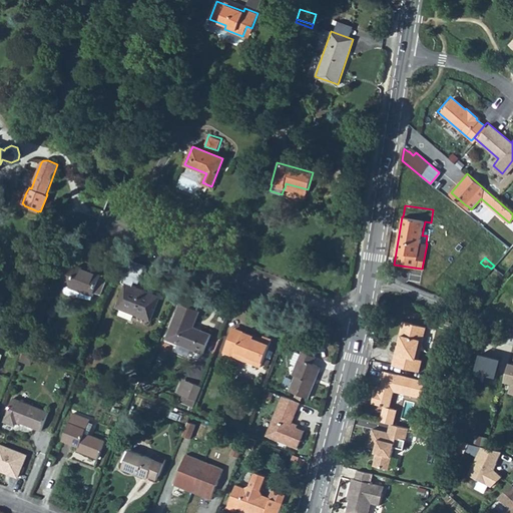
[(54,276),(64,280),(69,266),(60,262),(54,276)]
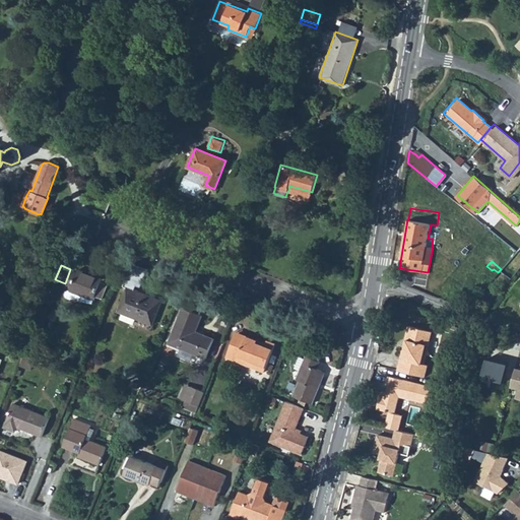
[(70,269),(65,283),(66,283),(72,286),(71,288),(70,290),(68,290),(66,291),(66,293),(66,295),(66,296),(67,298),(68,299),(72,300),(92,304),(95,296),(102,298),(108,284),(101,281),(103,278),(79,268),(77,272),(70,269)]
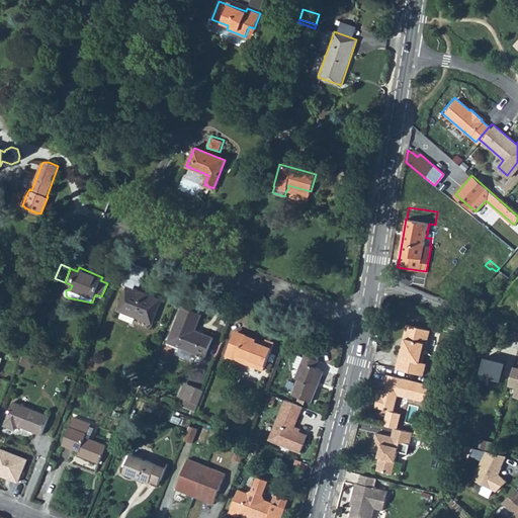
[(442,275),(436,288),(447,292),(452,279),(442,275)]
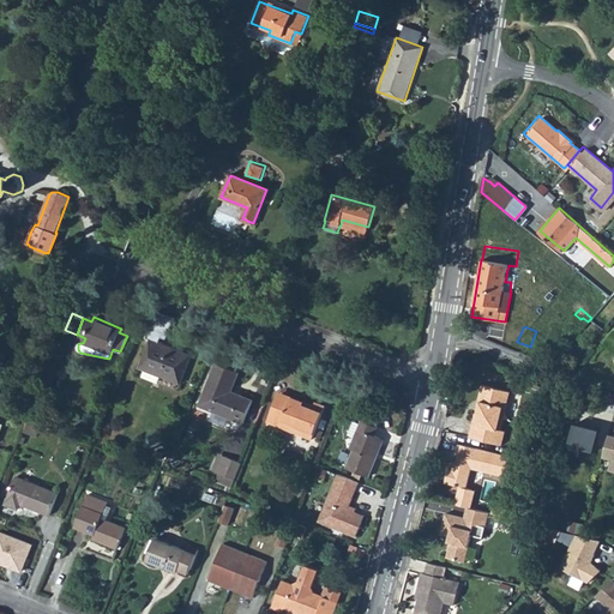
[(150,339),(139,367),(180,383),(191,356),(150,339)]
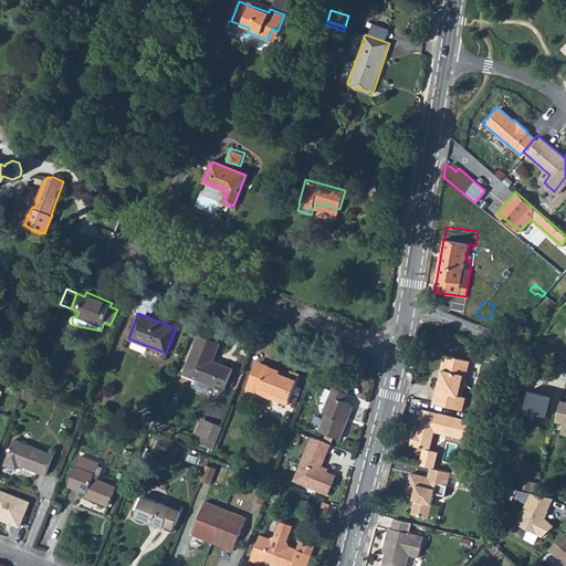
[(212,367),(213,362),(220,344),(199,335),(184,374),(224,389),(232,369),(223,365),(221,370),(212,367)]
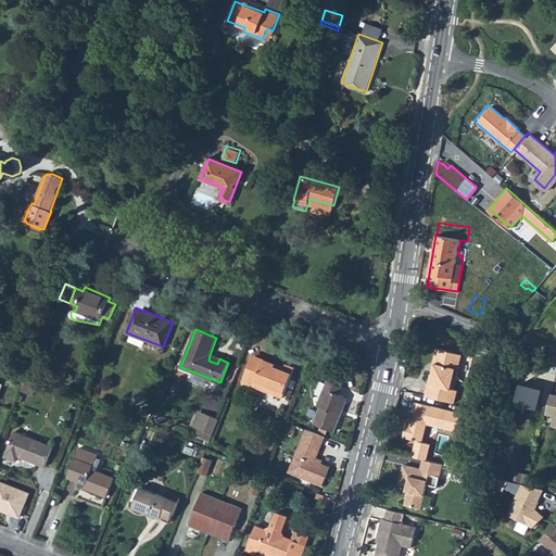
[(421,397),(450,404),(453,391),(449,390),(456,355),(431,350),(428,365),(430,365),(429,370),(427,369),(421,397)]
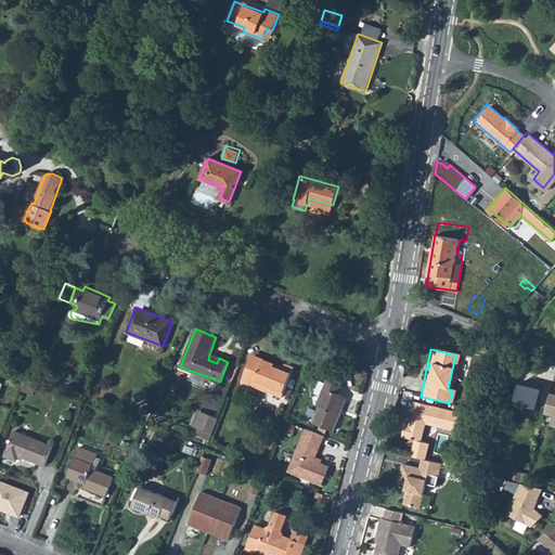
[(219,358),(209,355),(208,360),(217,363),(219,358)]
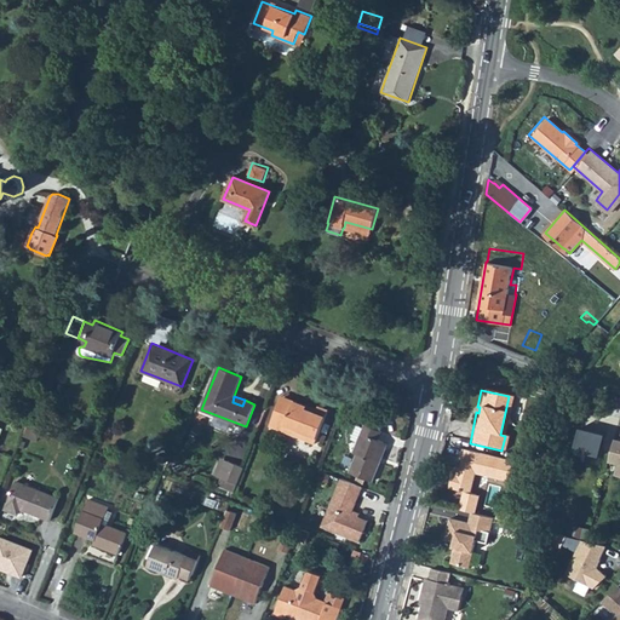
[(293,405),(280,400),(270,426),(314,443),(327,409),(319,406),(315,413),(306,409),(308,407),(294,402),(293,405)]
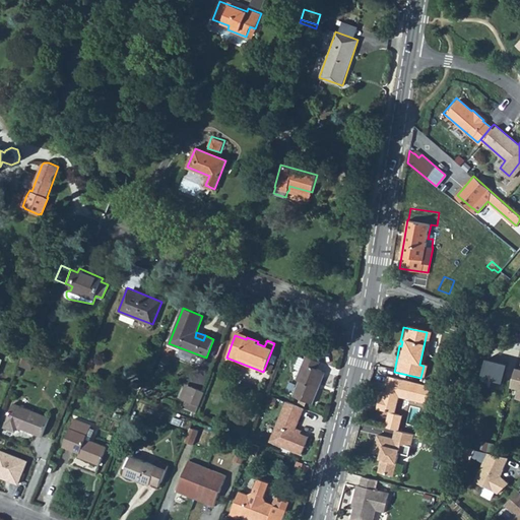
[(300,381),(294,396),(313,403),(325,373),(317,369),(320,362),(318,362),(321,353),(310,349),(307,356),(306,356),(305,359),(299,356),(298,361),(295,369),(300,371),(297,380),(300,381)]
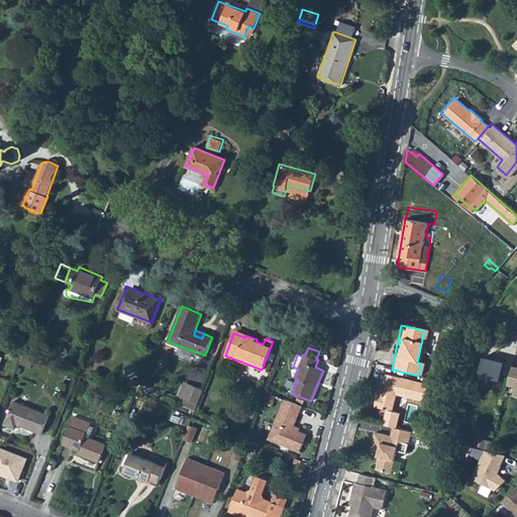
[(503,360),(481,354),(477,373),(498,379),(503,360)]
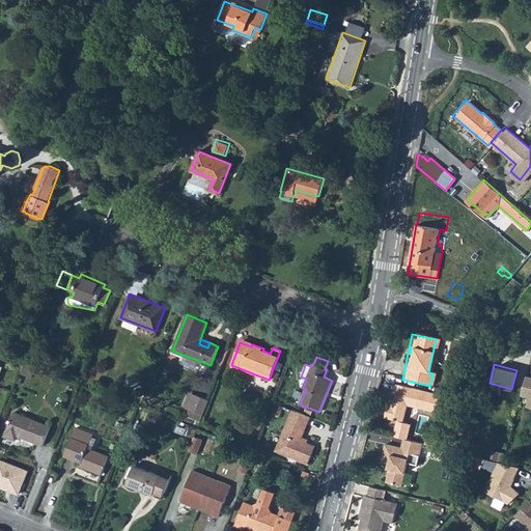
[(25,366),(22,373),(32,378),(34,370),(25,366)]
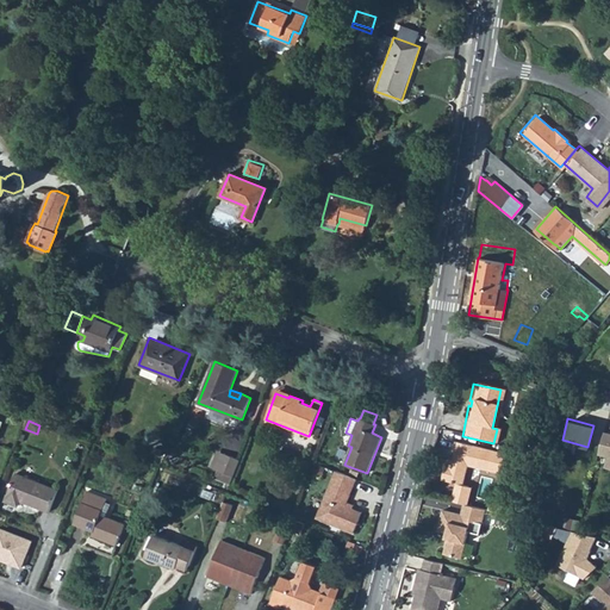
[(609,431),(601,430),(595,453),(604,455),(601,466),(609,467),(609,431)]
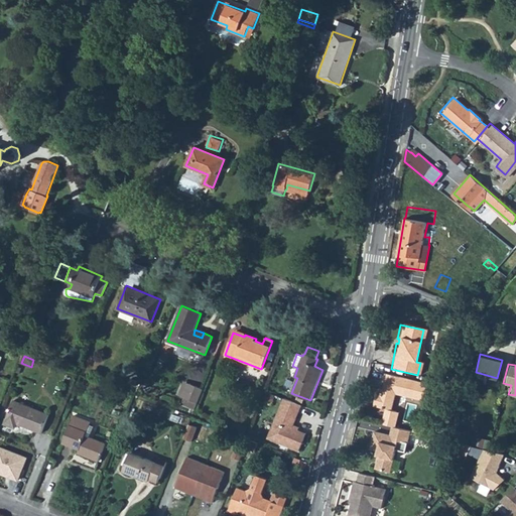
[(423,384),(380,374),(379,382),(381,383),(379,390),(378,396),(375,395),(373,395),(370,407),(383,410),(379,426),(389,429),(393,412),(388,411),(392,395),(419,401),(423,384)]
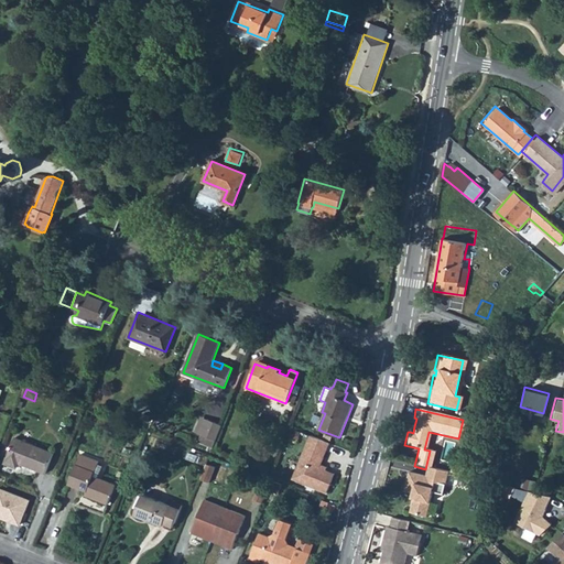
[(194,432),(201,434),(207,419),(201,415),(194,432)]
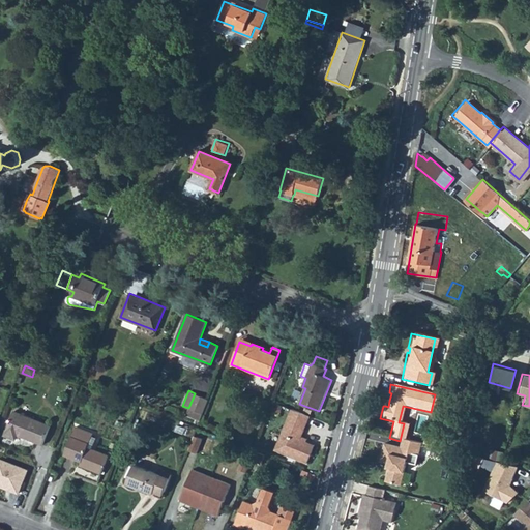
[(195,393),(188,408),(202,414),(208,399),(195,393)]
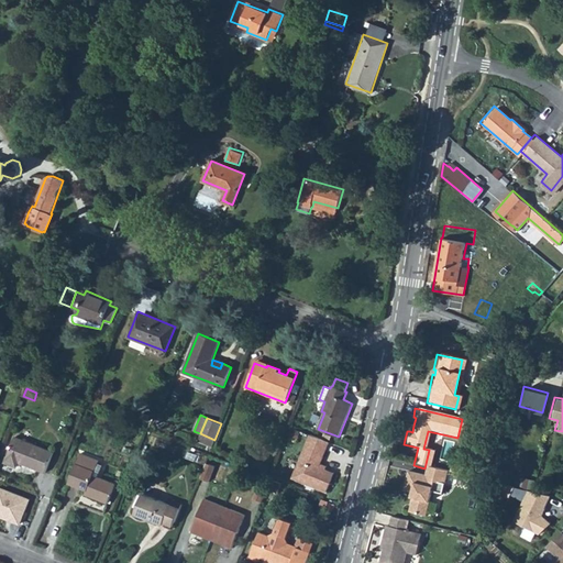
[(328,443),(309,435),(293,478),(327,492),(334,473),(319,467),(328,443)]
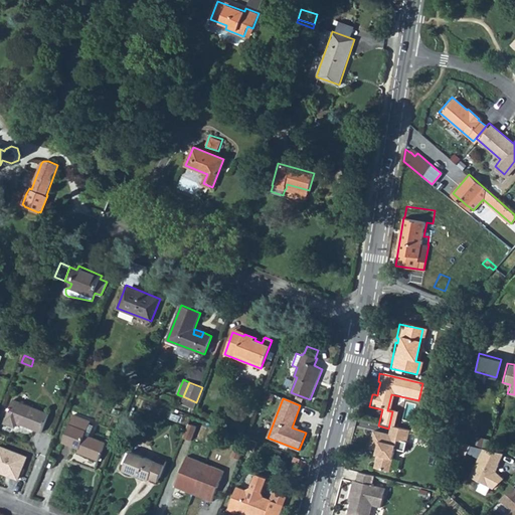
[(195,404),(182,399),(179,407),(192,412),(195,404)]
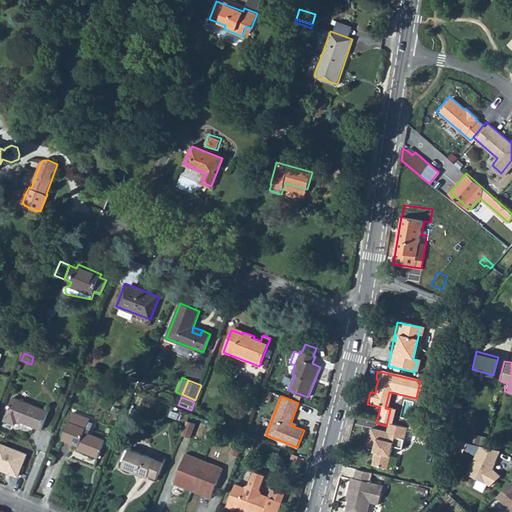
[(13,398),(4,420),(15,425),(16,420),(41,429),(48,411),(13,398)]
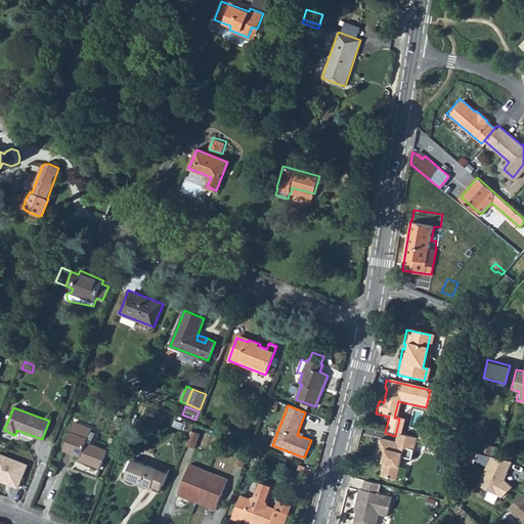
[(75,422),(63,449),(82,456),(81,459),(88,462),(88,463),(100,468),(106,450),(86,442),(92,429),(75,422)]
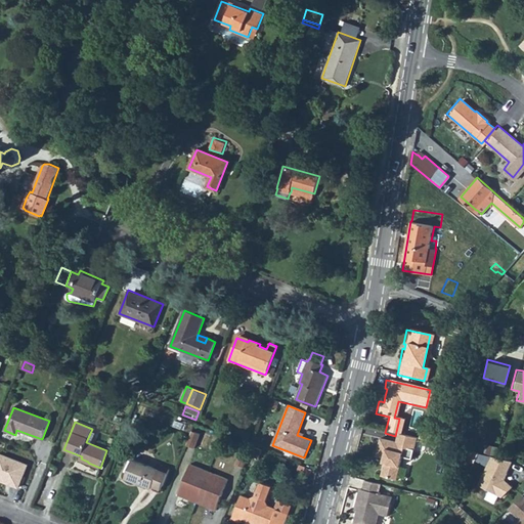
[(200,433),(191,430),(186,444),(193,447),(200,433)]
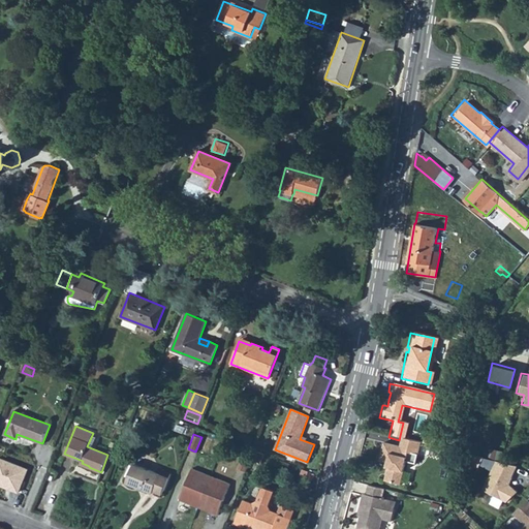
[(417,444),(399,440),(397,449),(381,445),(377,463),(385,465),(389,467),(387,470),(385,469),(382,484),(399,487),(405,454),(415,457),(417,444)]
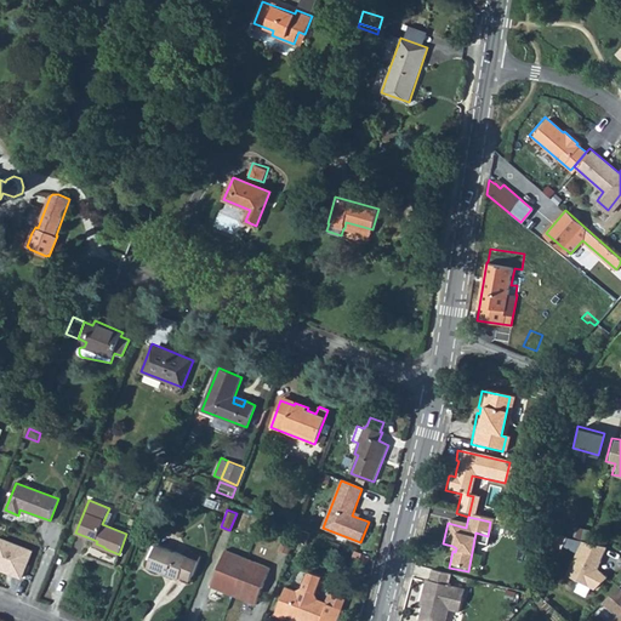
[(295,536),(294,540),(306,543),(311,533),(298,528),(295,536)]
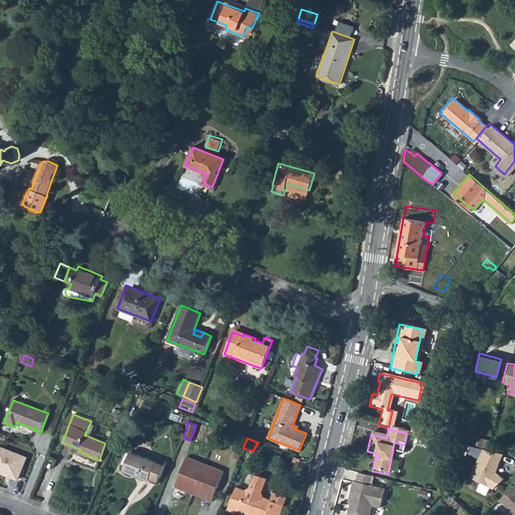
[(244,445),(237,442),(232,456),(239,459),(243,448),(244,445)]
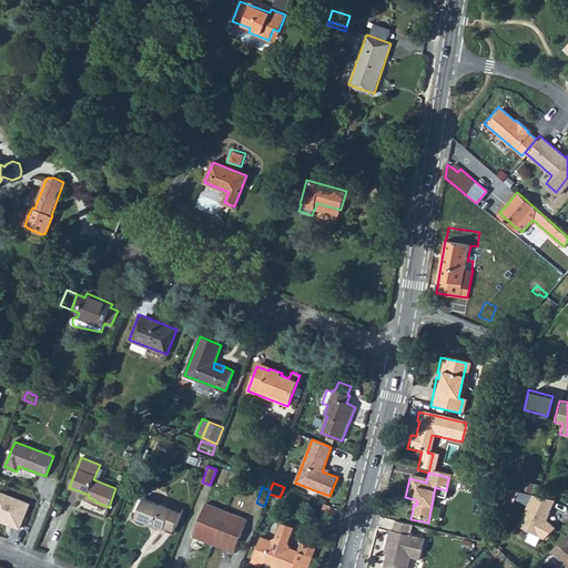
[(515,492),(500,488),(497,498),(509,504),(515,492)]
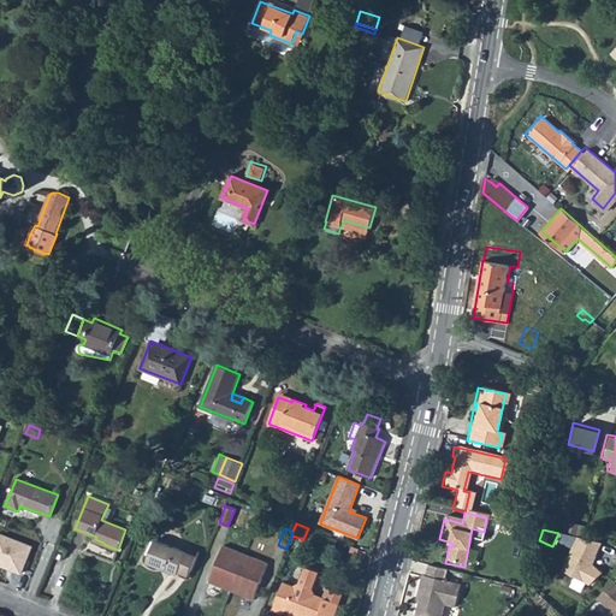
[(33,545),(0,532),(0,566),(22,574),(33,545)]
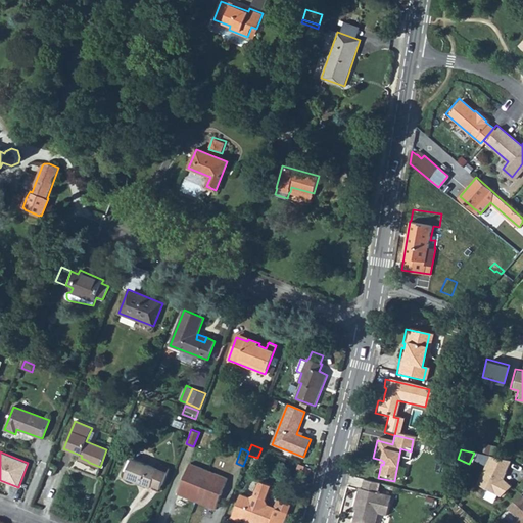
[(507,460),(486,455),(475,484),(500,496),(509,485),(501,478),(503,472),(503,471),(507,460)]
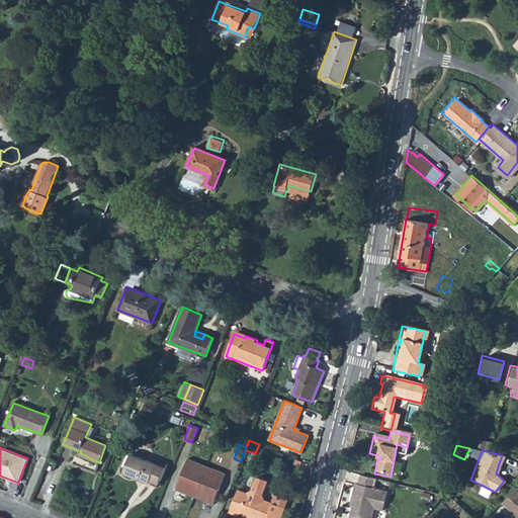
[(123,471),(133,476),(134,473),(142,477),(141,479),(150,482),(151,480),(159,483),(165,467),(131,454),(123,471)]
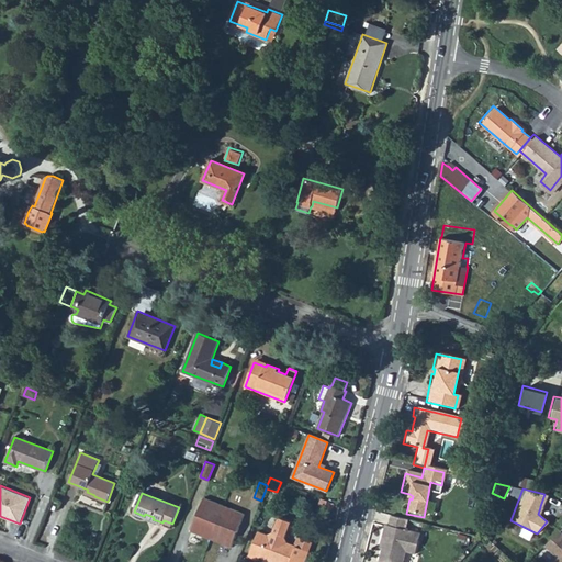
[(245,513),(203,496),(191,530),(232,546),(245,513)]
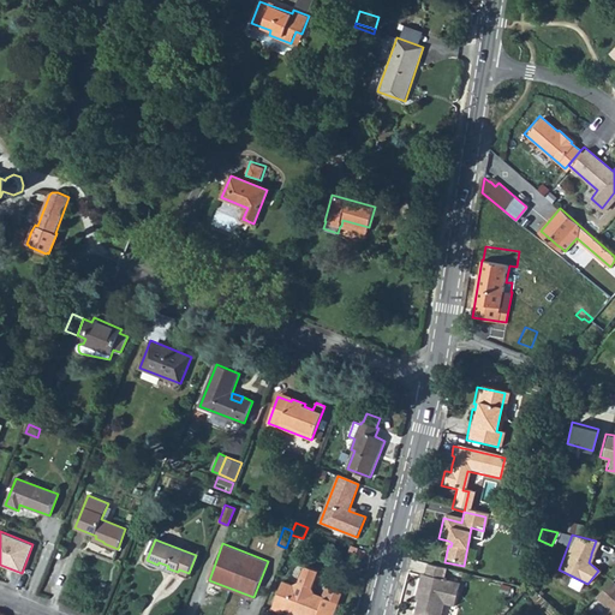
[(284,581),(273,609),(284,613),(285,609),(302,614),(333,614),(339,603),(324,597),(314,593),(311,586),(317,571),(305,566),(298,583),(292,585),(284,581)]
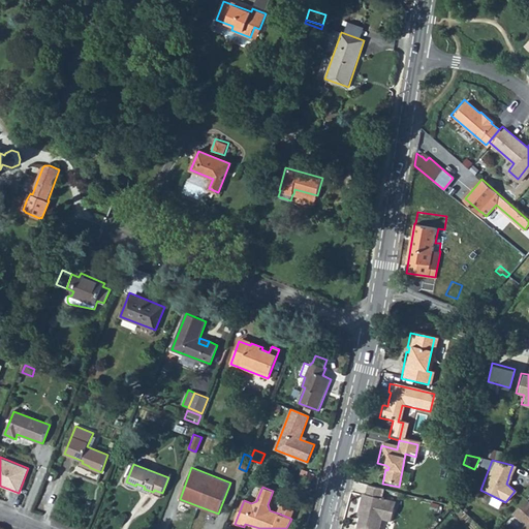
[(363,497),(360,496),(355,512),(359,514),(354,528),(369,528),(372,520),(389,524),(393,504),(378,501),(380,492),(365,488),(363,497)]
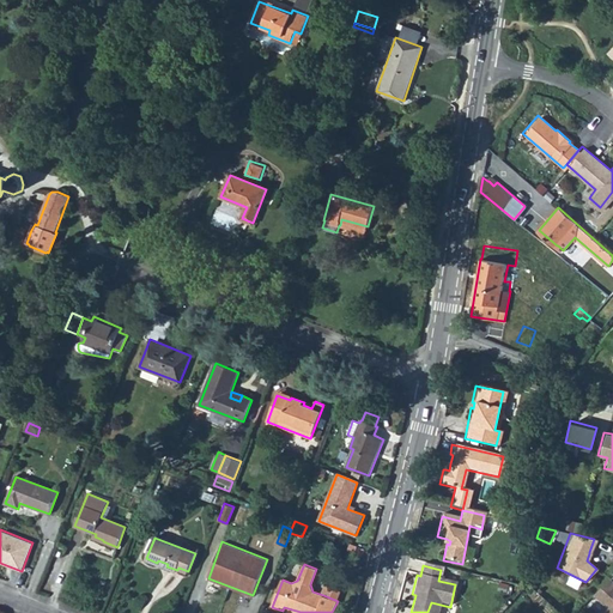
[(612,612),(612,582),(610,580),(594,595),(608,607),(602,612),(612,612)]
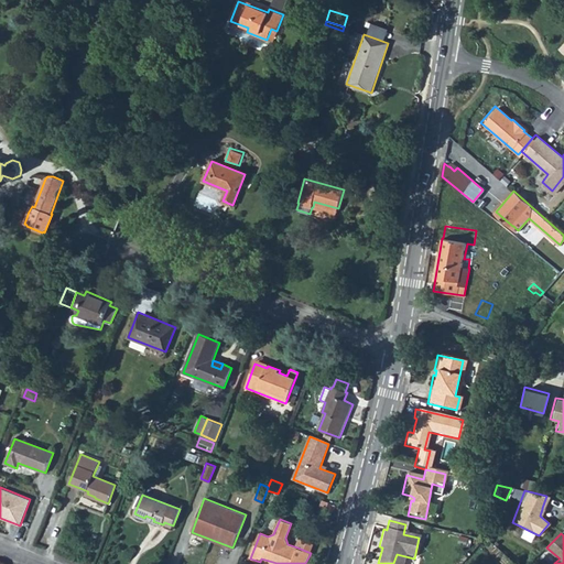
[(300,544),(297,548),(311,553),(312,549),(300,544)]
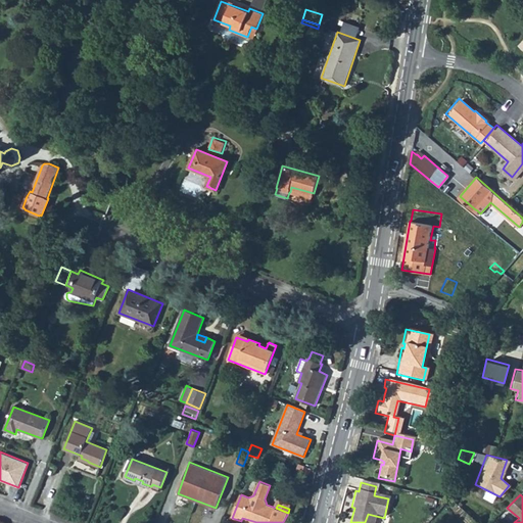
All buildings are outlined.
